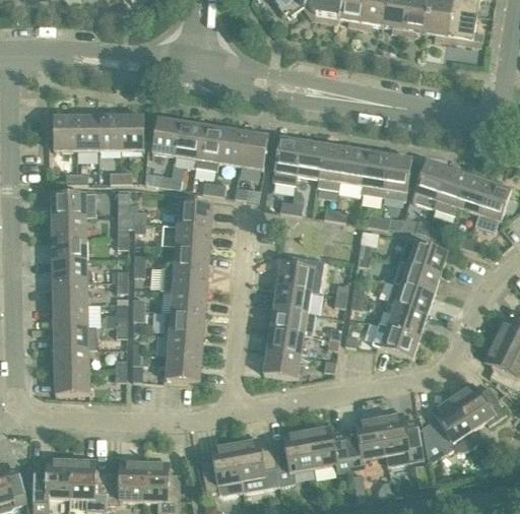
[(273,0),(279,8),(289,0),(273,0)]
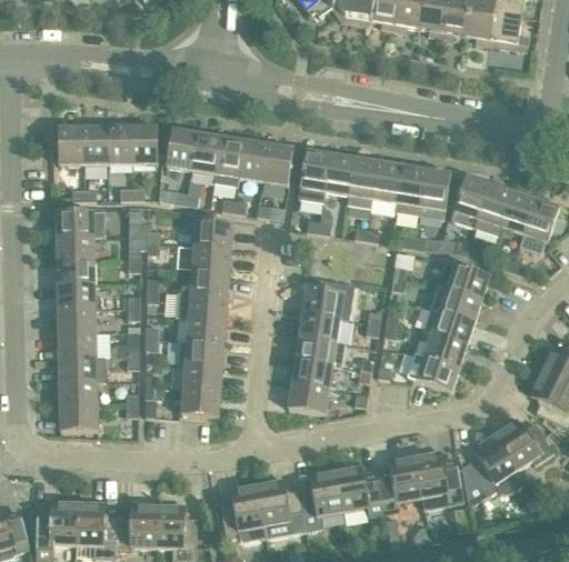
[(317,0),(306,9),(311,17),(316,13),(319,18),(332,8),(342,22),(368,26),(369,20),(370,21),(372,0),(317,0)]
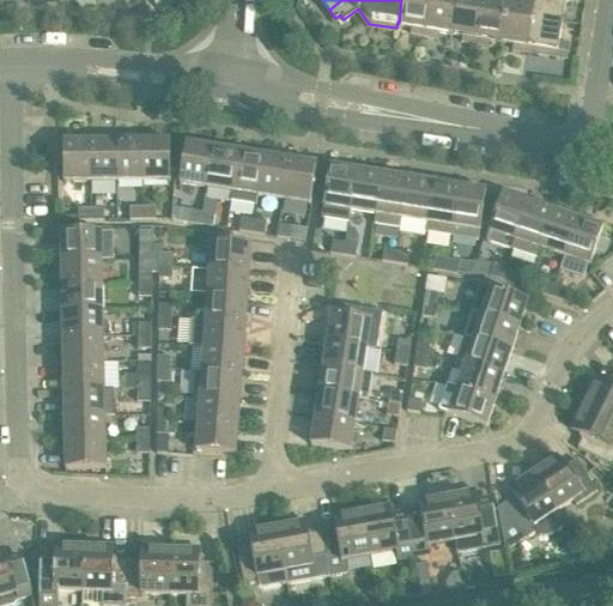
[(424,32),(428,0),(401,0),(399,23),(411,24),(410,30),(424,32)]
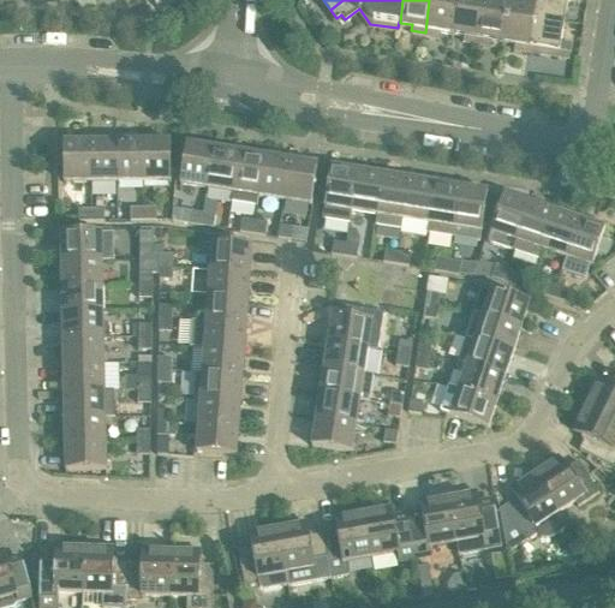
[(452,30),(455,0),(429,0),(425,33),(439,35),(440,29),(452,30)]
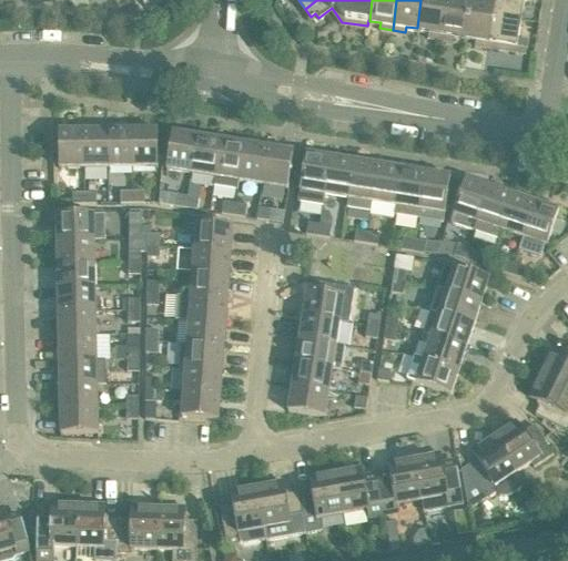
[(439,38),(445,0),(421,0),(417,28),(428,30),(427,36),(439,38)]
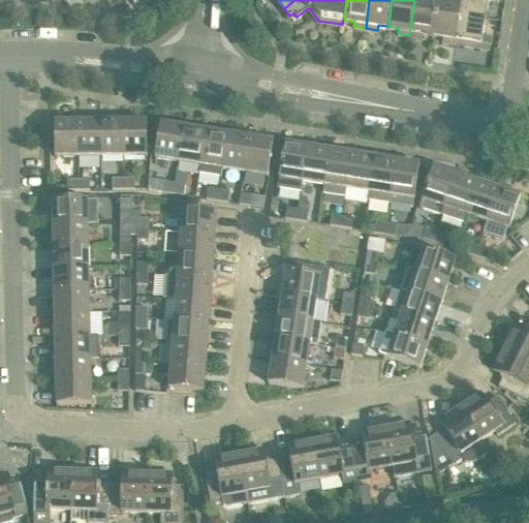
[(432,33),(437,0),(414,0),(409,35),(422,36),(423,32),(432,33)]
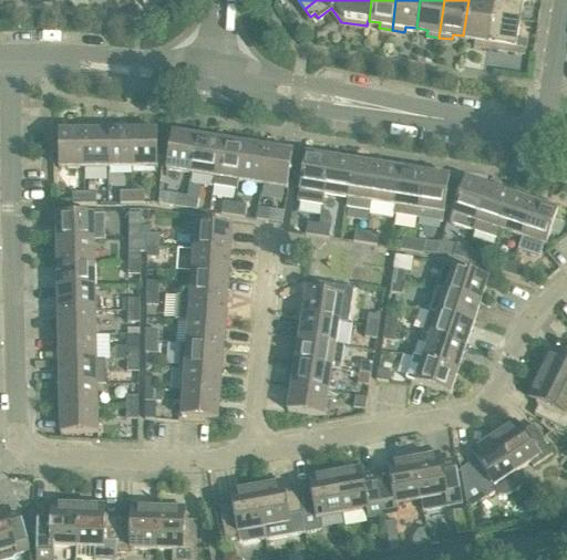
[(493,0),(468,0),(463,35),(474,38),(473,42),(487,45),(488,40),(487,39),(491,12),(493,0)]
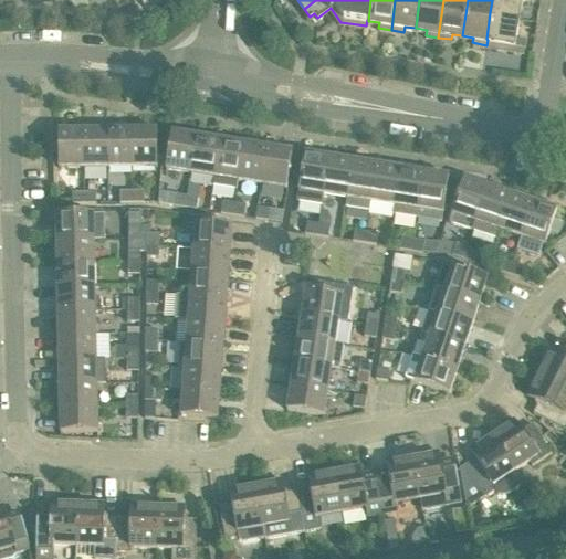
[(492,0),(490,12),(519,17),(522,0),(492,0)]
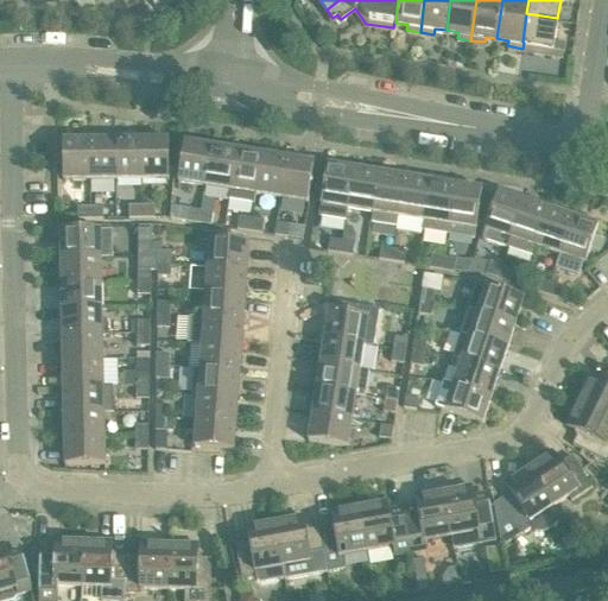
[(555,38),(557,18),(526,13),(523,42),(524,43),(534,44),(533,50),(562,55),(564,40),(555,38)]
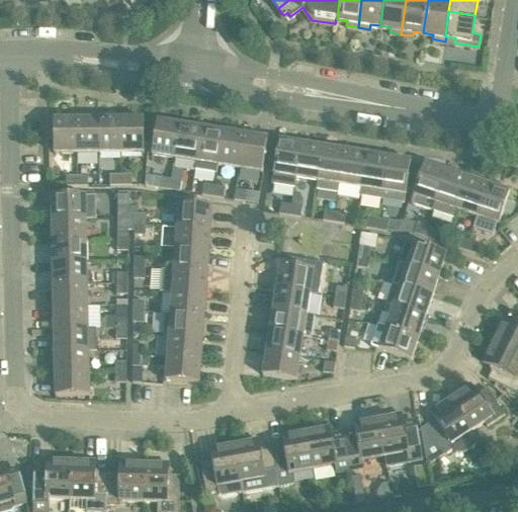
[(76,150),(98,150),(98,115),(76,116),(76,150)]
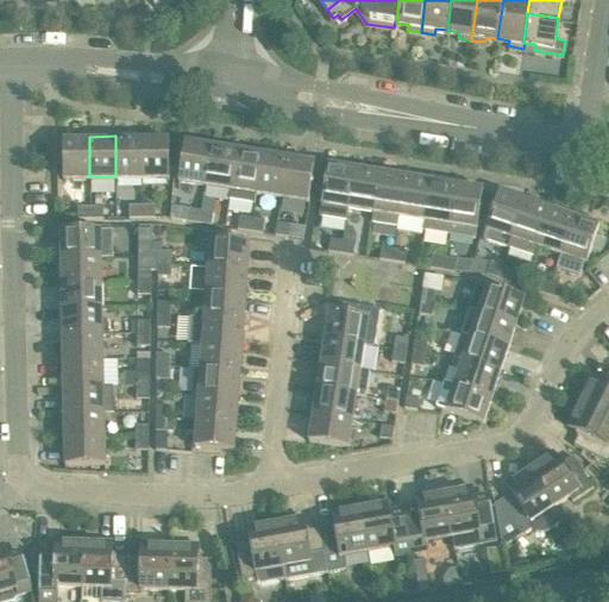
[(115,176),(142,175),(140,136),(115,136),(115,176)]
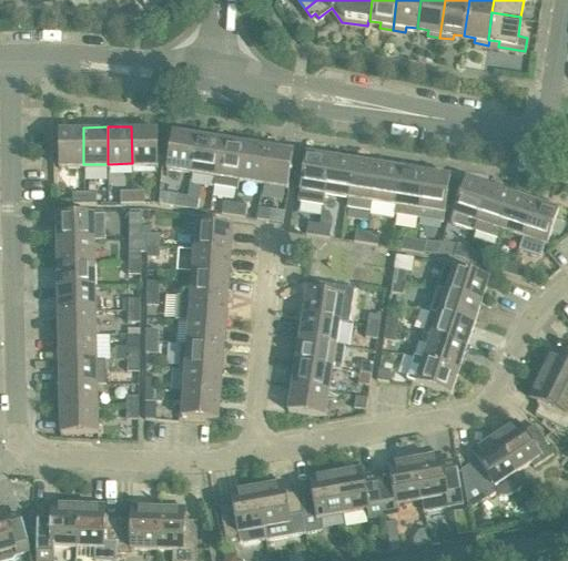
[(132,163),(158,163),(156,126),(131,126),(132,163)]
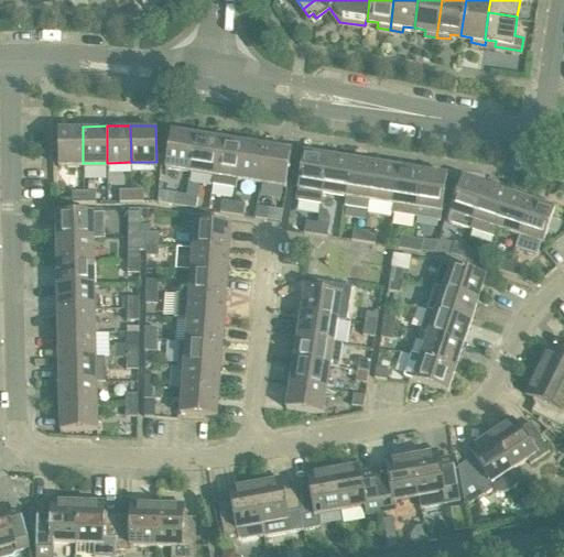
[(58,163),(83,163),(83,127),(58,127),(58,163)]
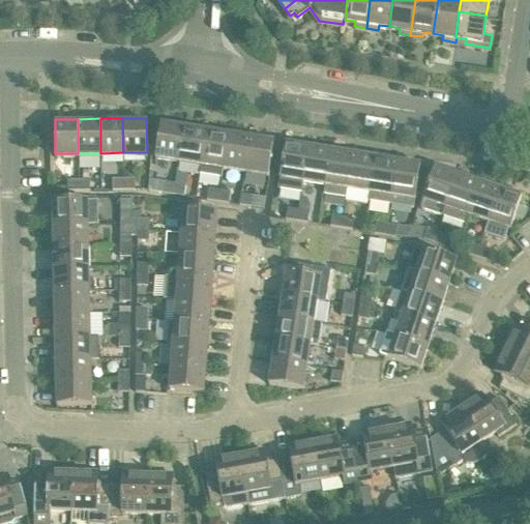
[(178,158),(184,124),(160,120),(155,155),(178,158)]
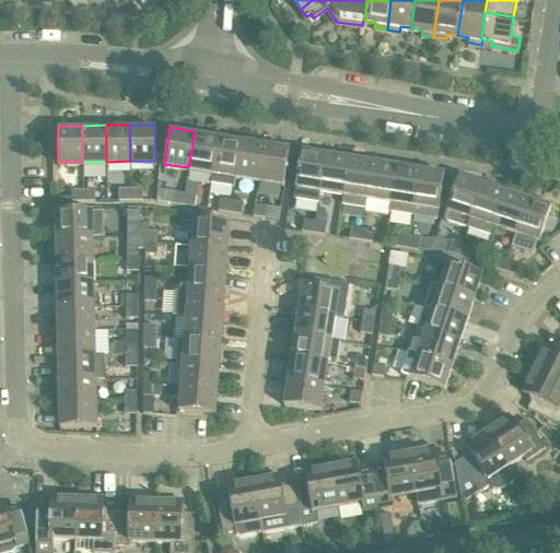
[(212,171),(218,134),(195,131),(188,167),(211,171),(212,171)]
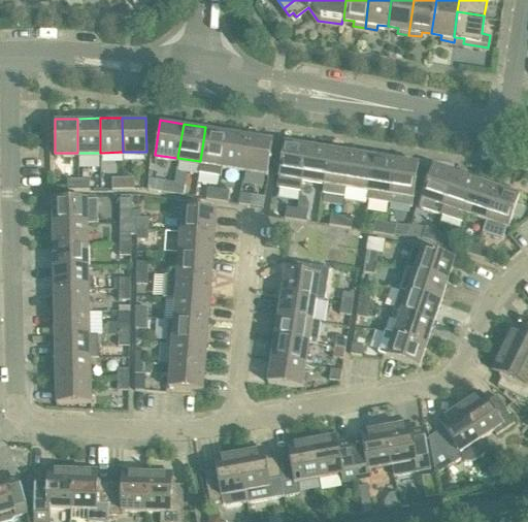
[(222,165),(228,131),(205,127),(200,161),(199,161),(198,168),(221,172),(222,165)]
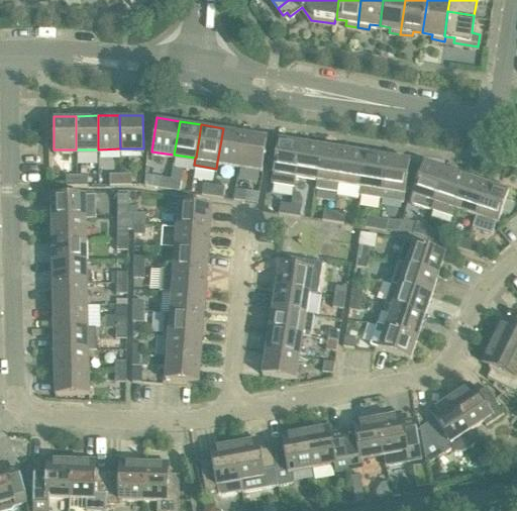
[(238,165),(244,131),(223,128),(217,162),(238,165)]
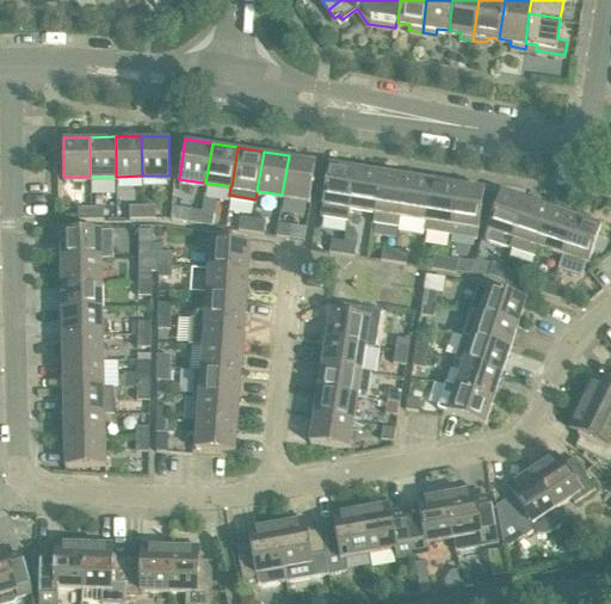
[(289,155),(282,195),(308,199),(314,159),(289,155)]
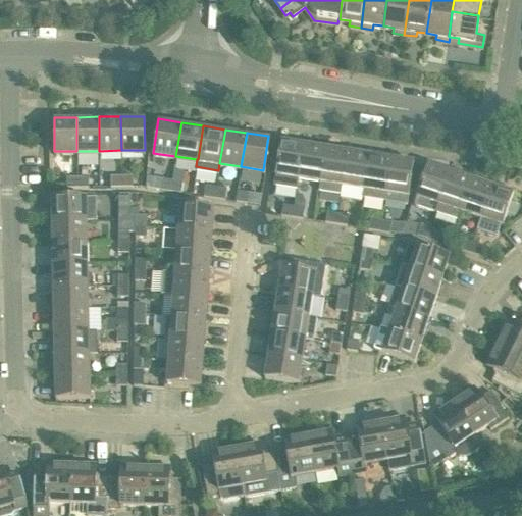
[(298,175),(304,142),(280,138),(273,183),(297,186),(298,175)]
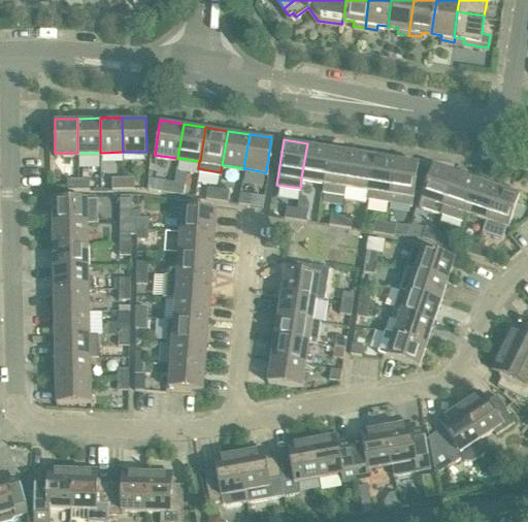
[(324,182),(329,147),(307,143),(301,177),(323,181),(324,182)]
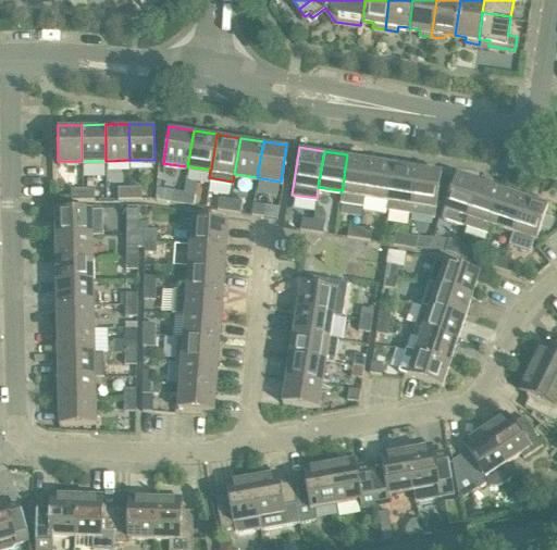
[(364,195),(370,159),(347,154),(342,191),(341,190),(339,199),(362,203),(364,195)]
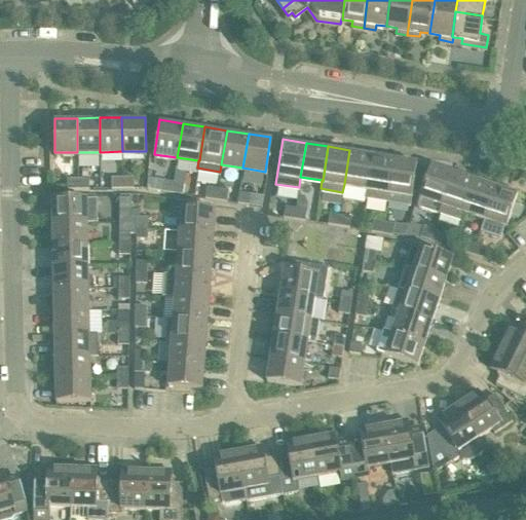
[(367,187),(372,153),(349,150),(344,184),(366,187),(367,187)]
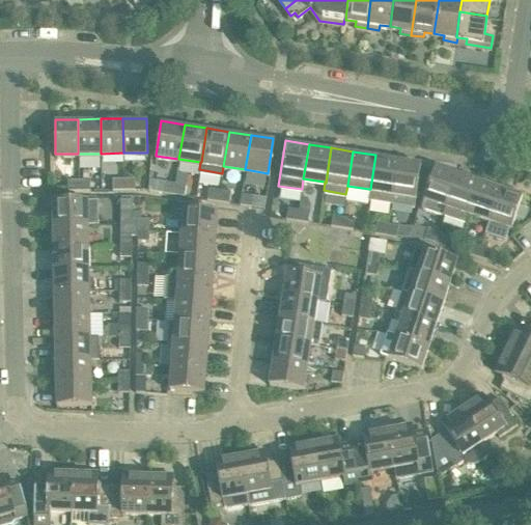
[(390,200),(397,158),(375,155),(370,189),(369,189),(368,197),(390,200)]
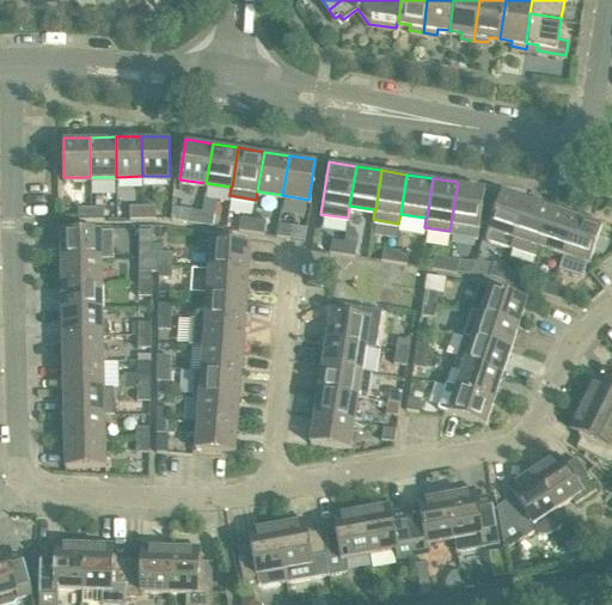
[(458,182),(450,231),(477,236),(484,187),(458,182)]
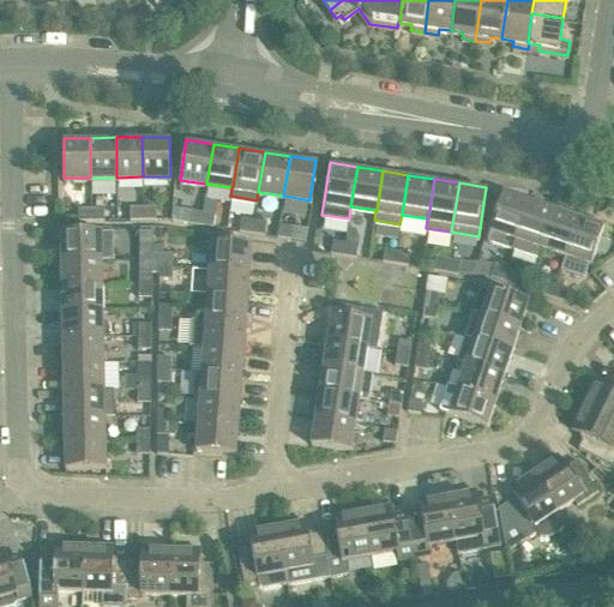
[(512,246),(529,198),(503,190),(487,238),(512,246)]
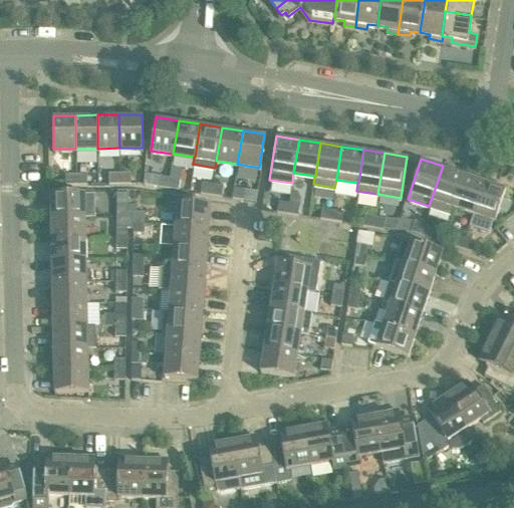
[(452,205),(463,173),(443,166),(429,206),(450,213),(453,205),(452,205)]
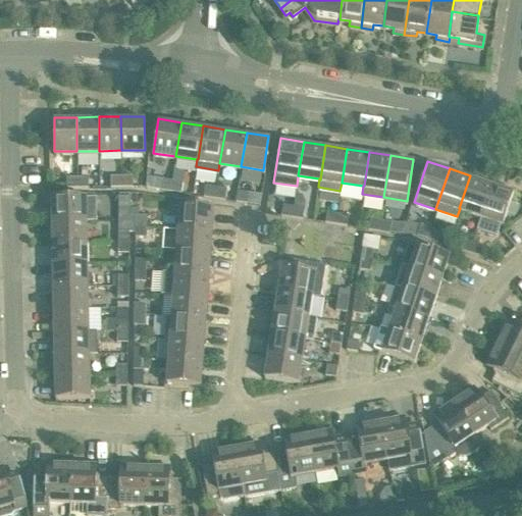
[(77,185),(89,184),(89,172),(77,173),(77,185)]
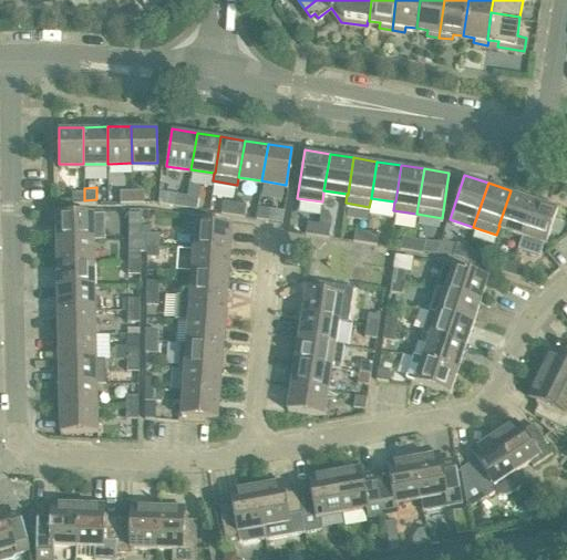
[(121,199),(132,199),(132,187),(121,187),(121,199)]
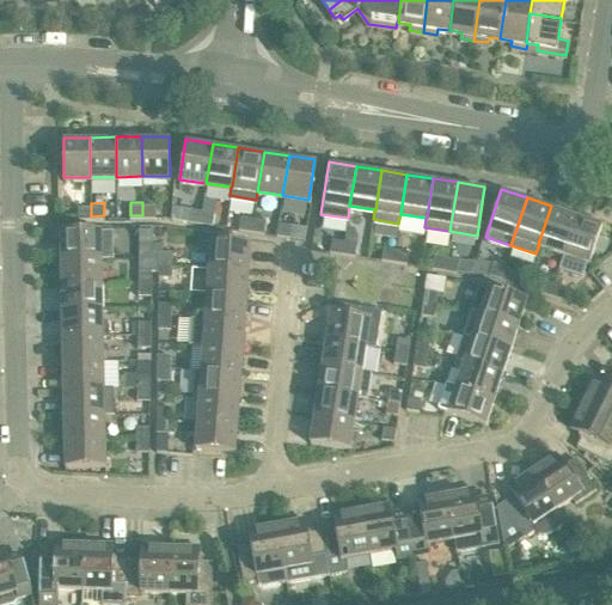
[(142,215),(155,215),(155,202),(142,202),(142,215)]
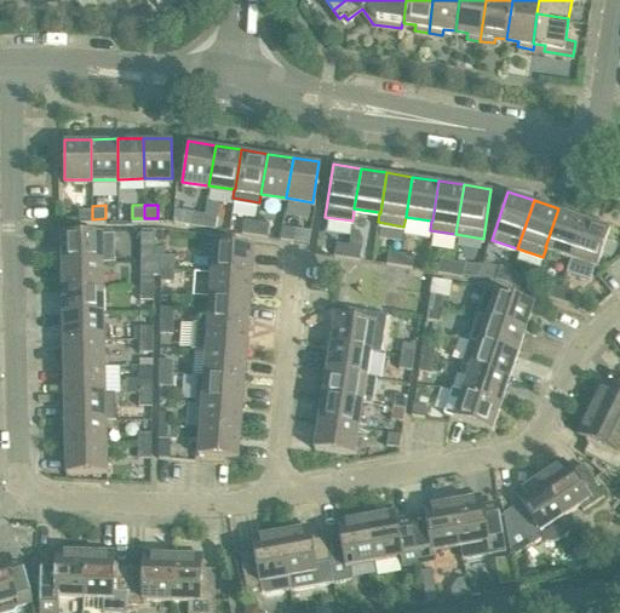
[(79,219),(92,219),(92,206),(79,206),(79,219)]
